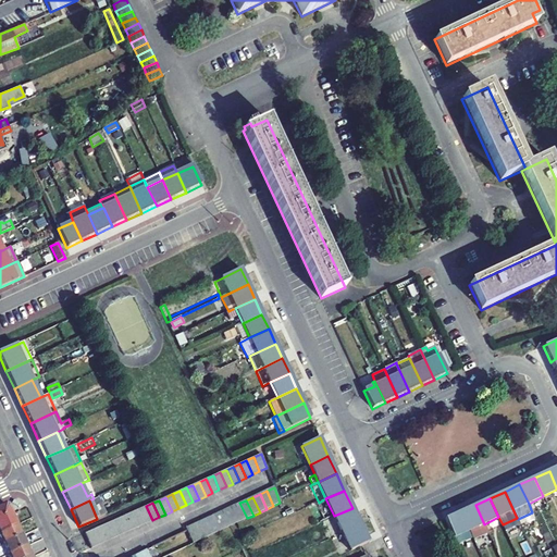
[(233,506),(240,521),(247,518),(239,503),(233,506)]
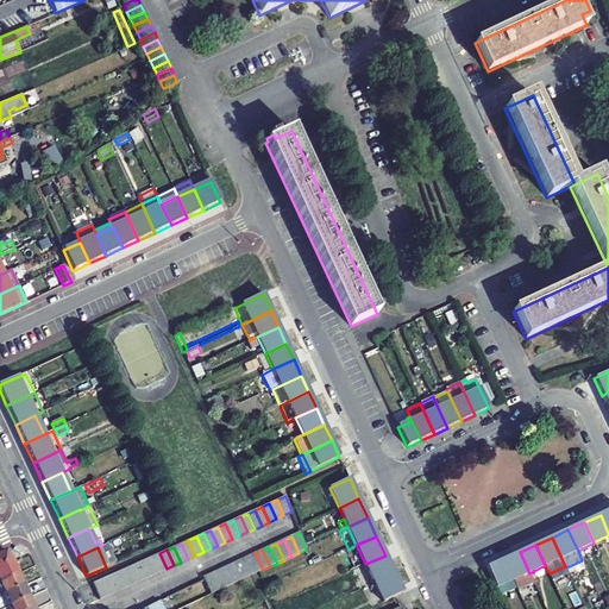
[(4,552),(0,553),(0,583),(18,575),(8,553),(4,552)]
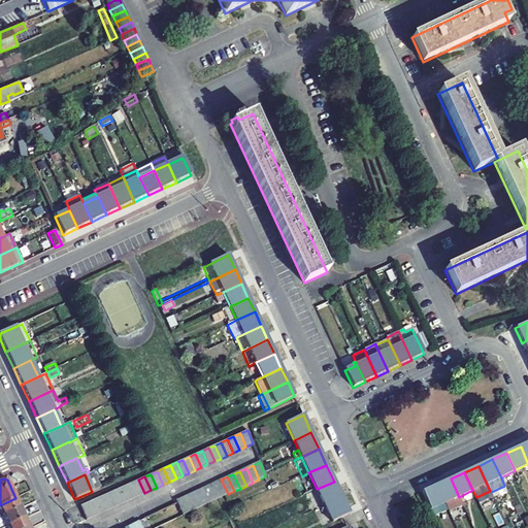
[(448,510),(449,513),(463,505),(459,497),(451,479),(436,486),(444,503),(448,510)]
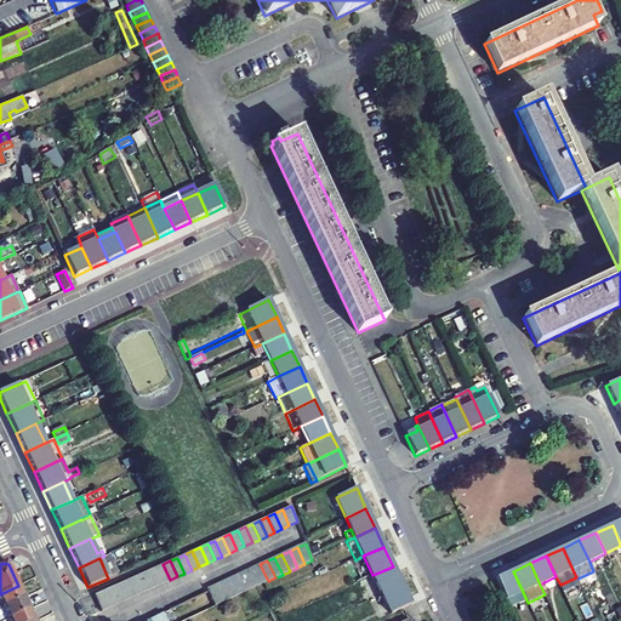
[(154,568),(161,584),(170,580),(163,564),(154,568)]
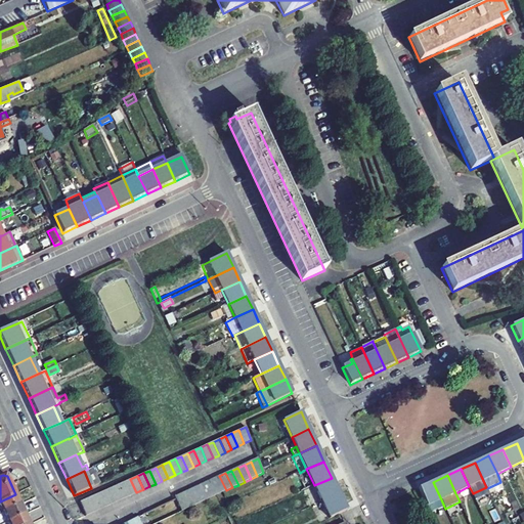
[(213,479),(220,493),(222,492),(226,490),(219,476),(213,479)]
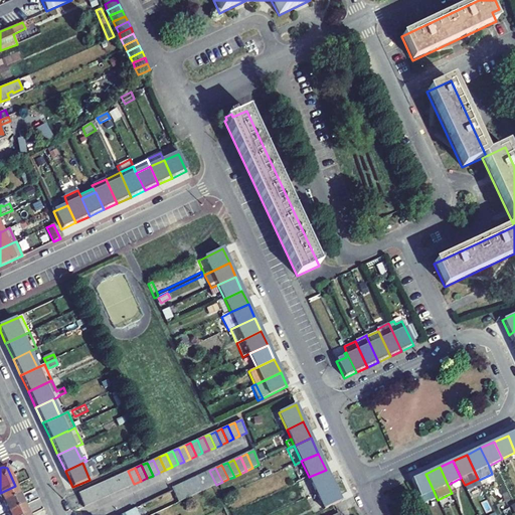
[(309,477),(316,493),(333,485),(326,470),(309,477)]
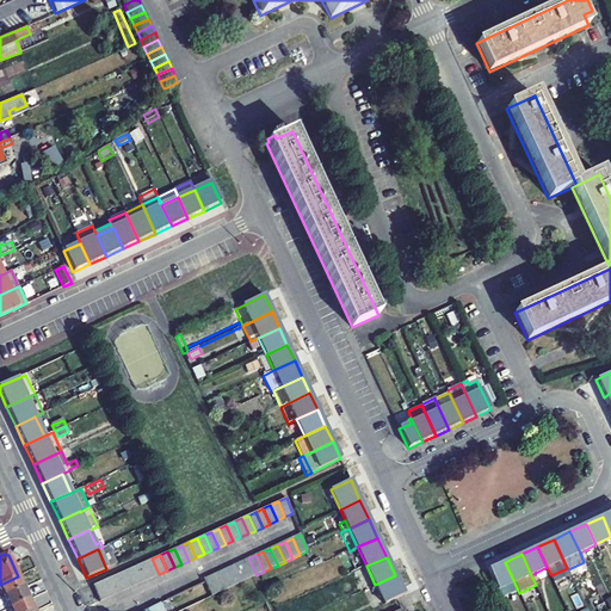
[(152,559),(144,562),(152,578),(159,574),(152,559)]
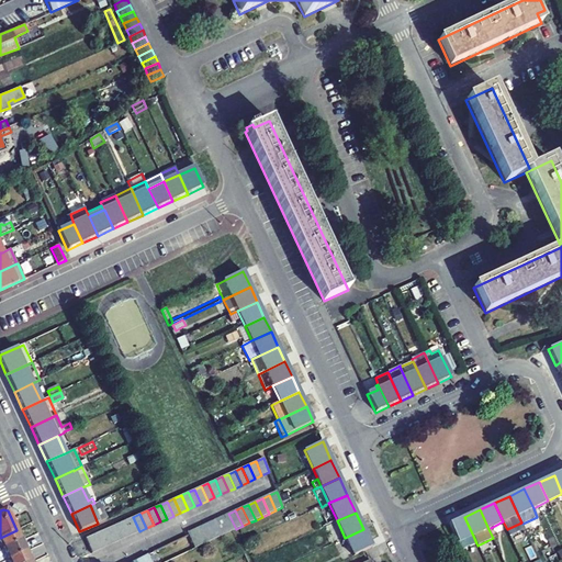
[(222,517),(229,532),(233,530),(236,529),(228,514),(222,517)]
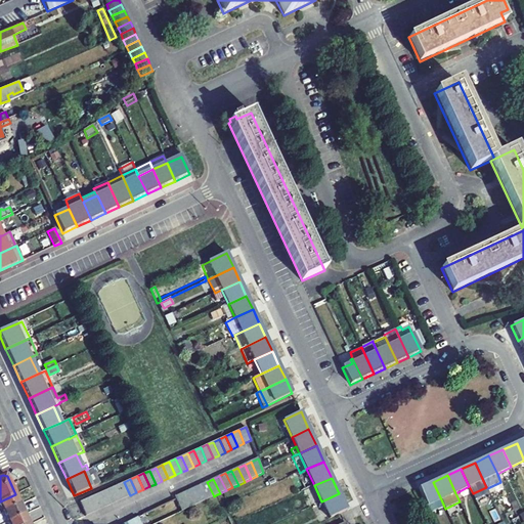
[(118,485),(124,498),(130,495),(124,482),(118,485)]
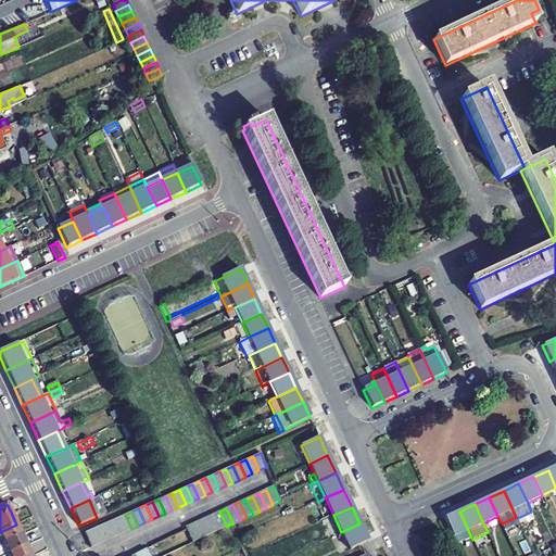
[(213,515),(219,530),(227,527),(219,512),(213,515)]
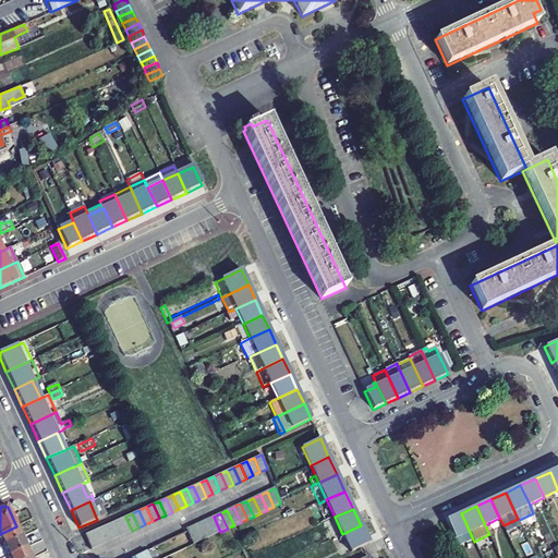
[(446,520),(455,540),(470,532),(461,513),(446,520)]
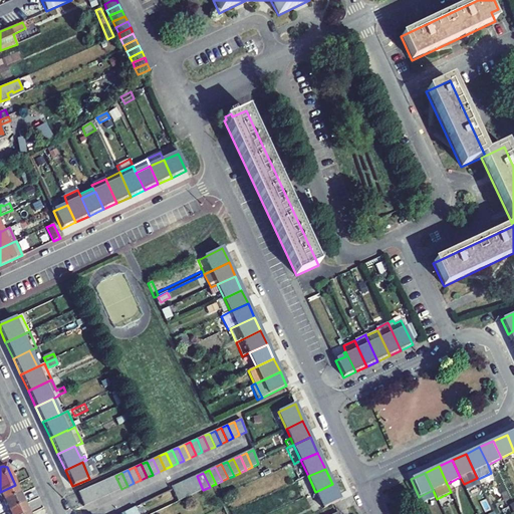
[(478,479),(481,486),(495,480),(491,473),(478,479)]
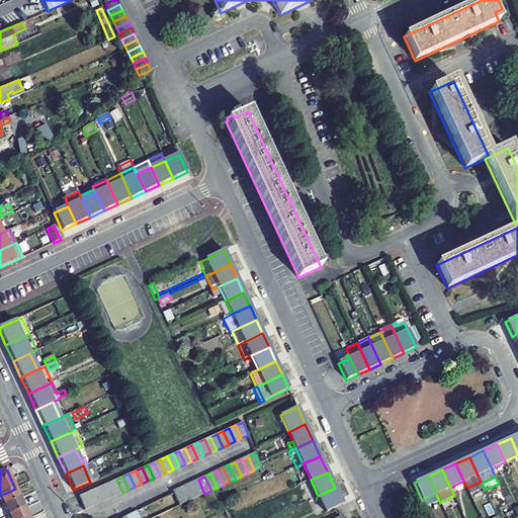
[(110,483),(116,495),(122,493),(116,480),(110,483)]
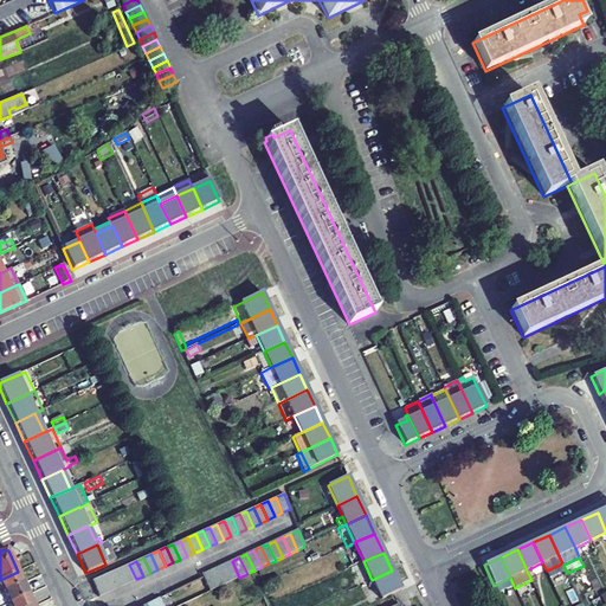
[(224,565),(232,581),(239,578),(232,561),(224,565)]
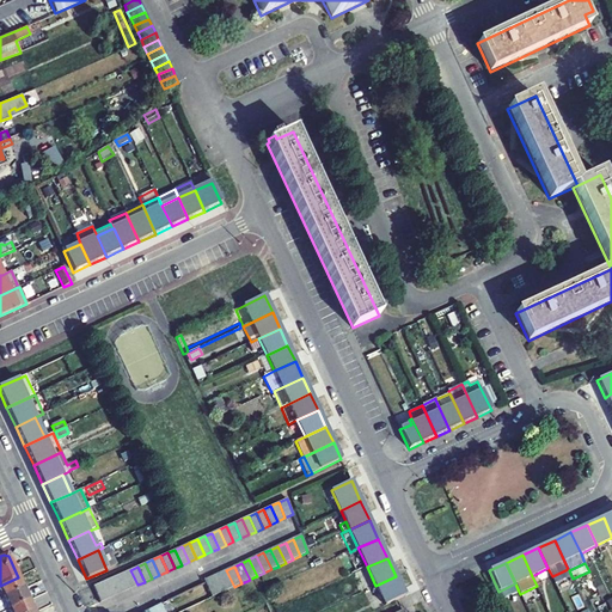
[(369,589),(375,586),(367,567),(361,570),(369,589)]
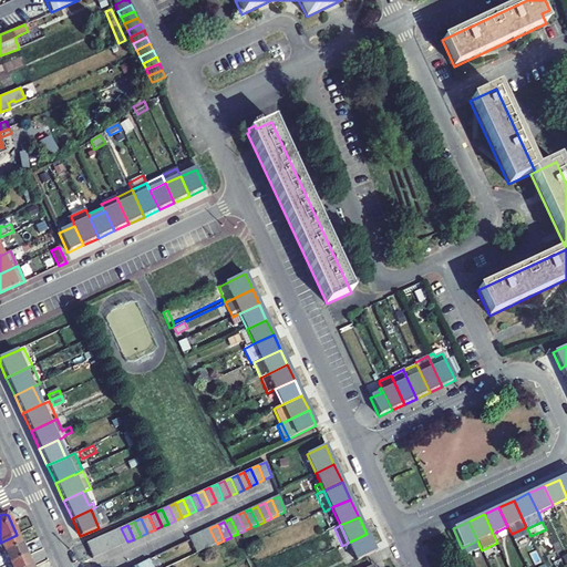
[(114,531),(121,545),(127,542),(121,528),(114,531)]
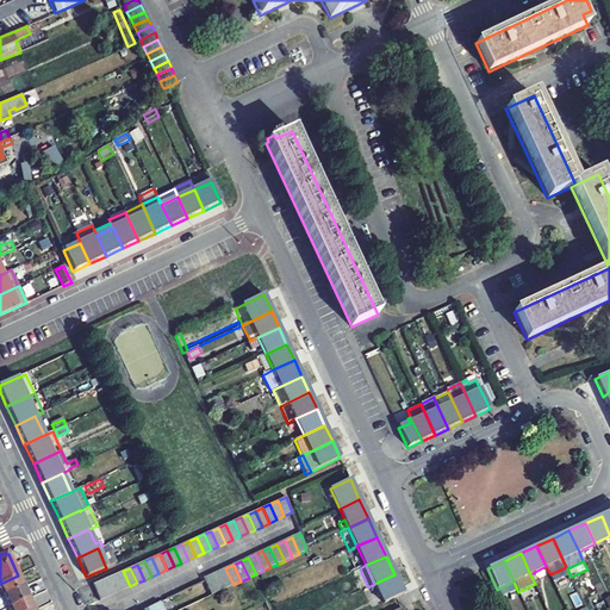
[(218,572),(226,589),(234,585),(225,568),(218,572)]
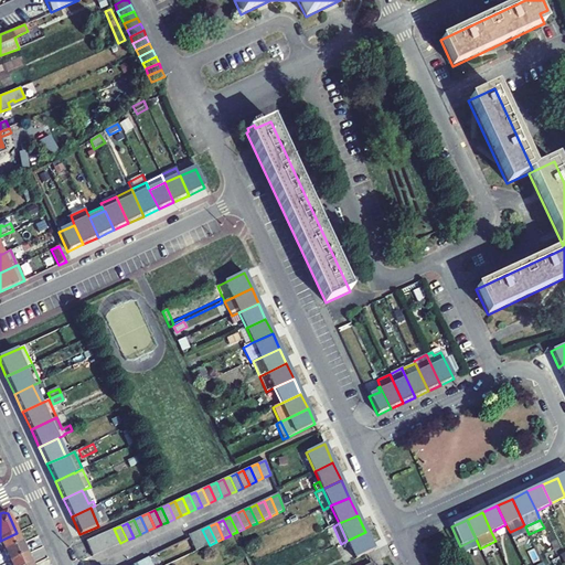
[(106,532),(114,546),(120,543),(114,529),(106,532)]
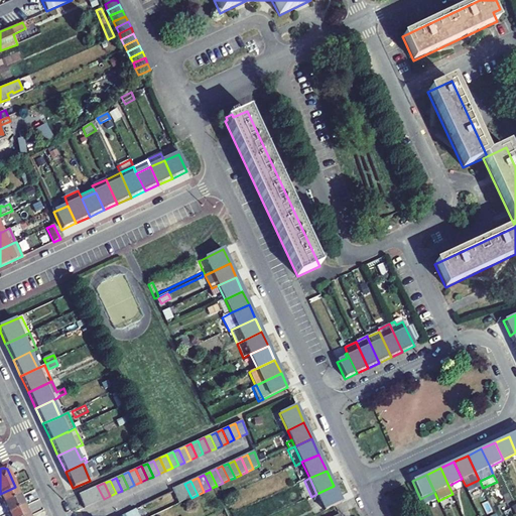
[(178,487),(172,490),(173,492),(178,504),(185,501),(191,498),(184,484),(178,487)]
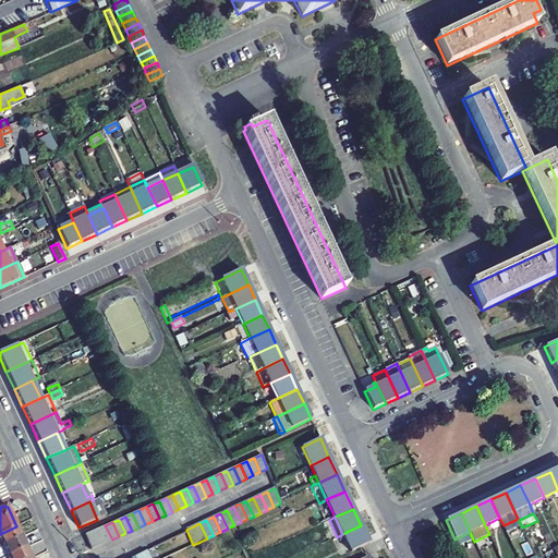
[(98,529),(105,543),(112,540),(105,525),(98,529)]
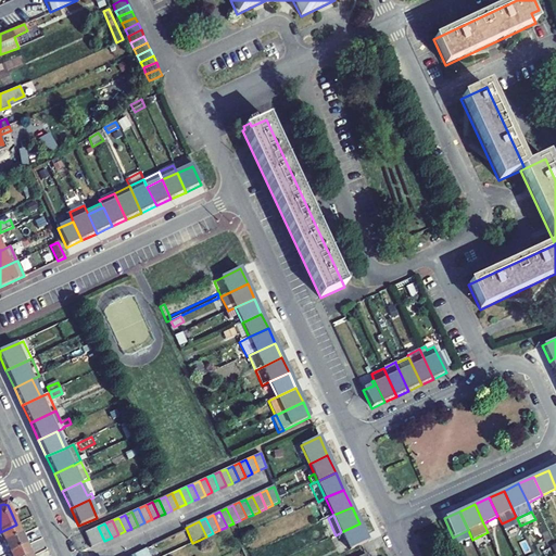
[(350,551),(368,542),(359,523),(341,532),(350,551)]
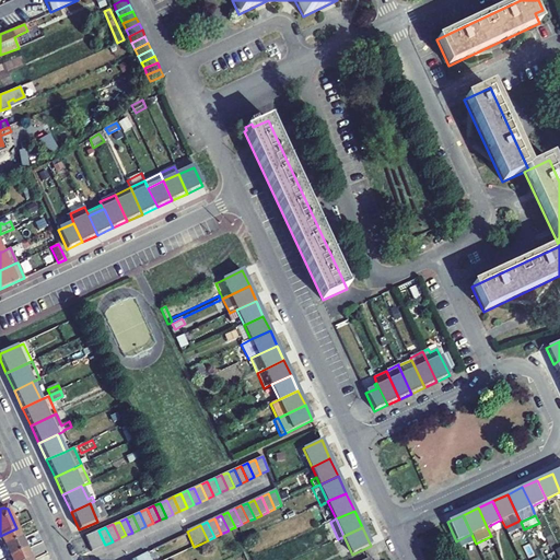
[(22,539),(16,528),(0,536),(0,549),(2,548),(22,539)]
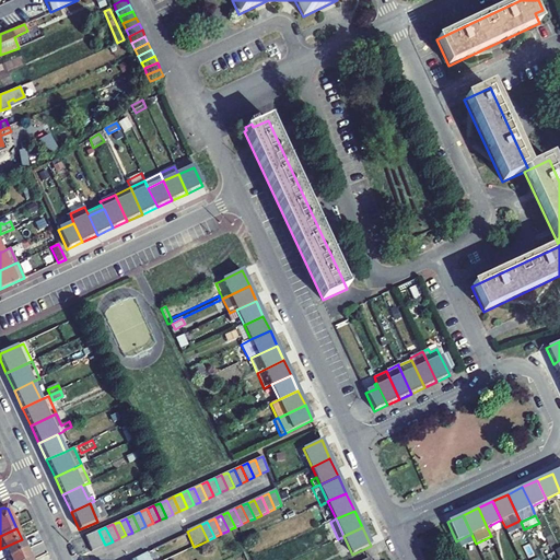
[(92,534),(98,548),(105,545),(98,531),(92,534)]
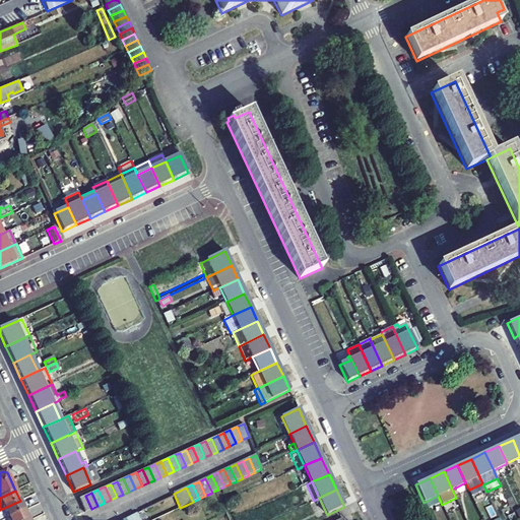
[(79,499),(85,512),(91,509),(85,496),(79,499)]
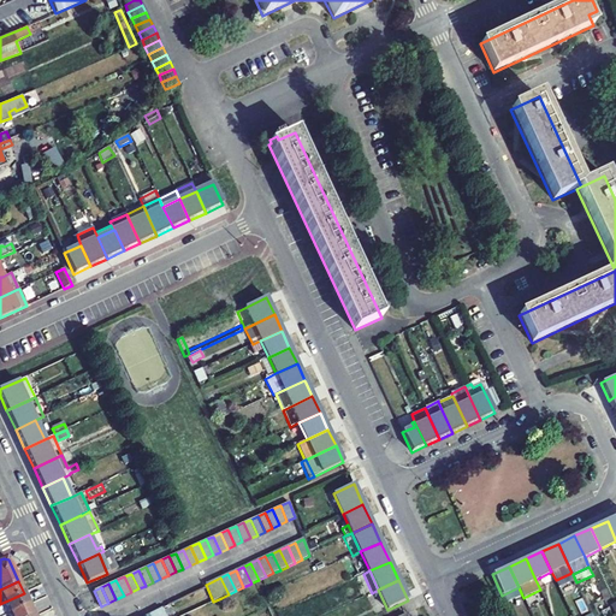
[(502,596),(505,604),(522,596),(519,587),(502,596)]
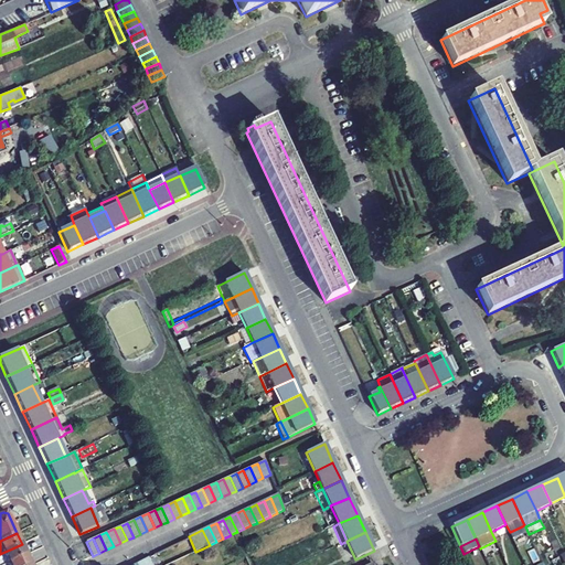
[(22,544),(2,553),(0,554),(0,564),(4,564),(27,555),(22,544)]
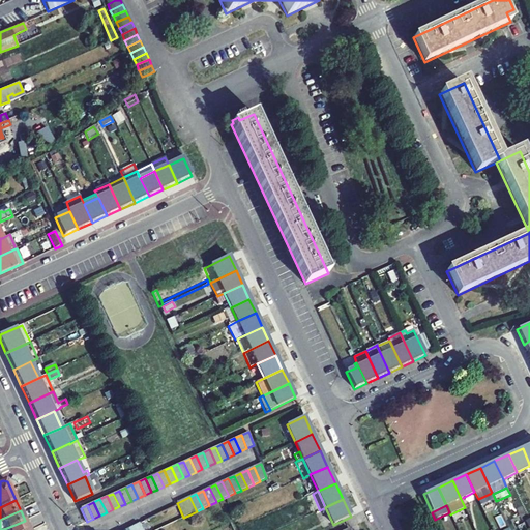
[(29,529),(25,521),(4,529),(29,529)]
